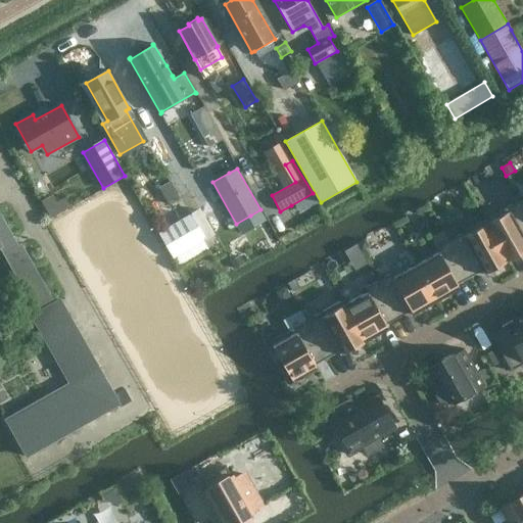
[(75,202),(68,193),(59,198),(54,191),(43,198),(54,216),(75,202)]
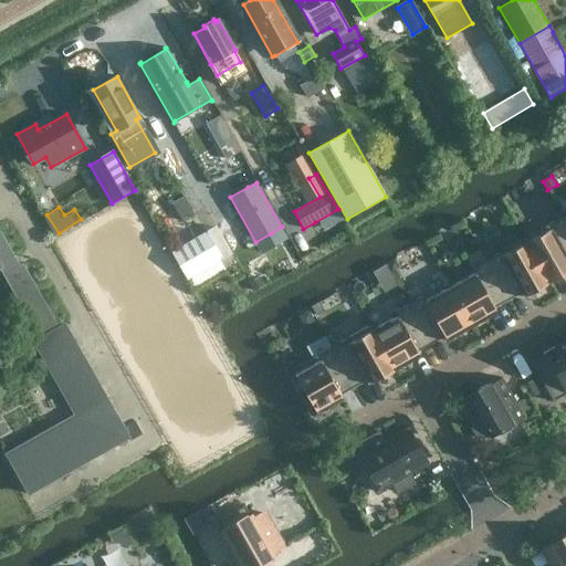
[(565,273),(565,222),(563,217),(524,239),(549,283),(565,273)]
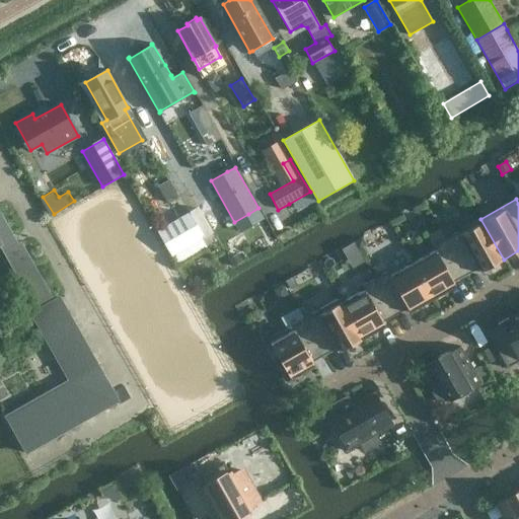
[(0,244),(1,245),(38,309),(54,301),(21,243),(17,244),(0,213),(0,244)]
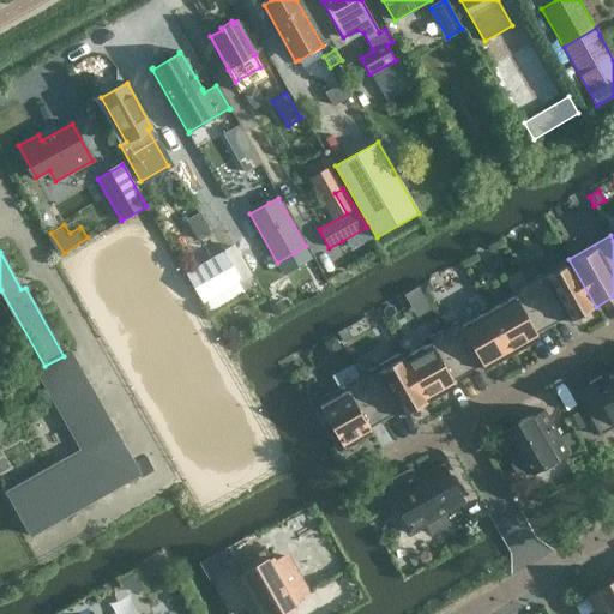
[(203,301),(241,280),(226,252),(187,275),(203,301)]
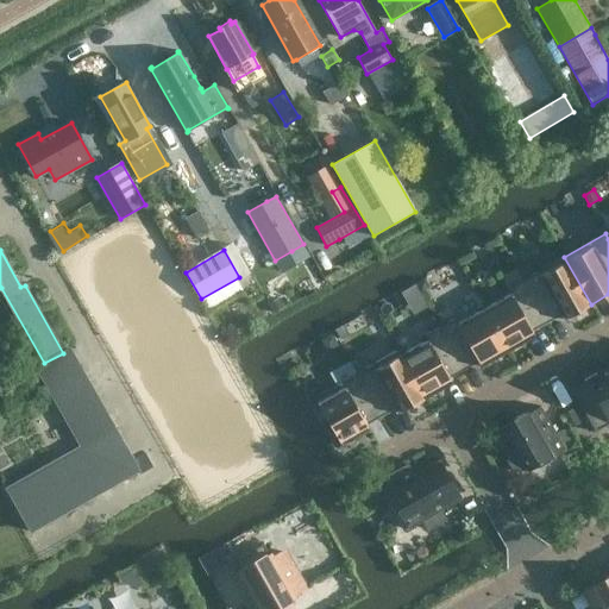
[(567,316),(567,318),(591,305),(564,257),(522,280),(547,322),(562,314),(564,318),(567,316)]
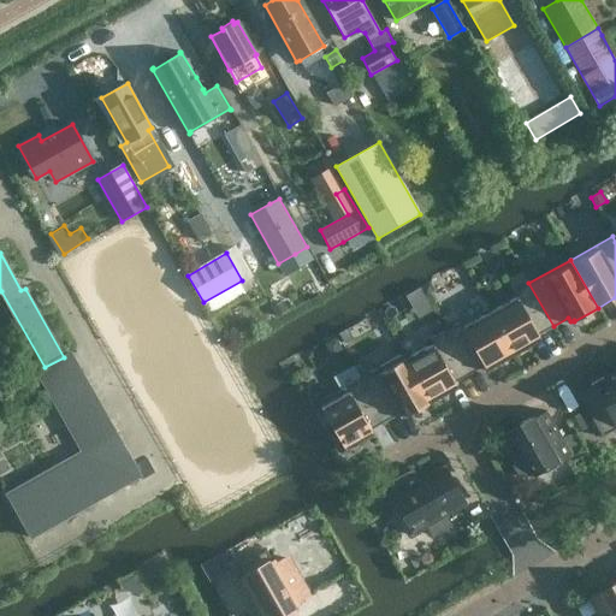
[(538,342),(537,341),(540,338),(539,335),(554,326),(528,283),(513,292),(515,297),(490,312),(515,355),(538,342)]
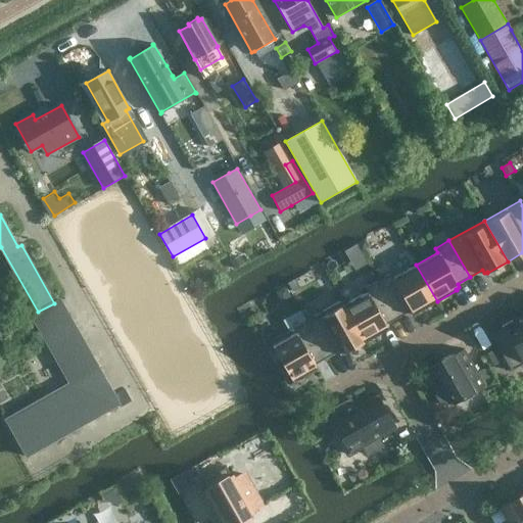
[(417,314),(437,301),(416,265),(394,277),(392,273),(378,281),(398,318),(411,311),(413,314),(416,312),(417,314)]
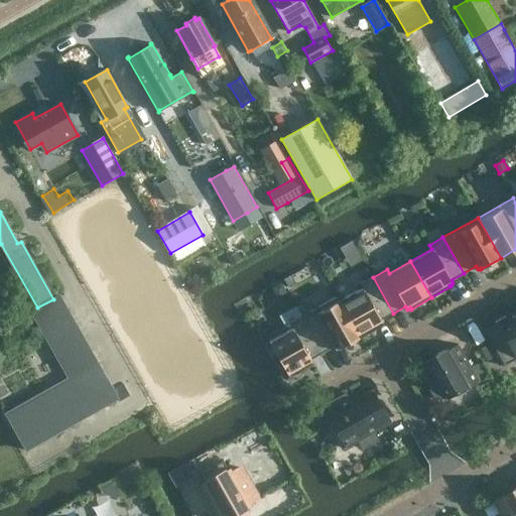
[(292,275),(284,280),(288,288),(296,284),(292,275)]
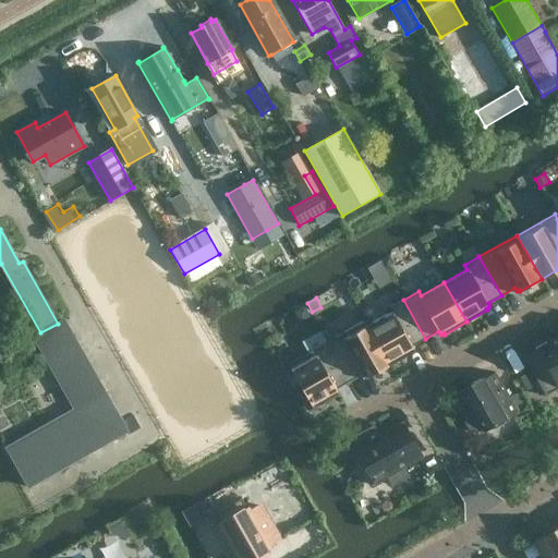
[(412,353),(411,351),(414,349),(412,346),(425,339),(403,300),(389,307),(391,312),(370,325),(367,320),(365,320),(390,365),(412,353)]
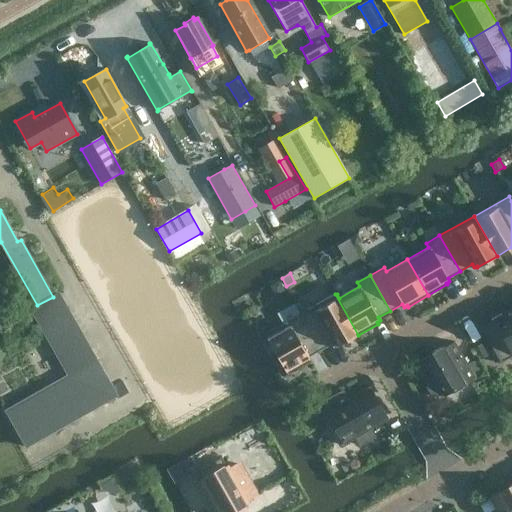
[(279,281),(271,286),(276,294),(284,290),(279,281)]
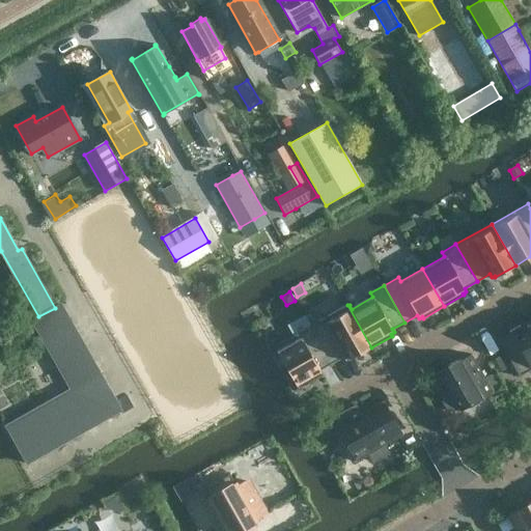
[(121,410),(67,316),(61,304),(55,308),(38,316),(32,320),(72,390),(7,426),(27,464),(121,410)]
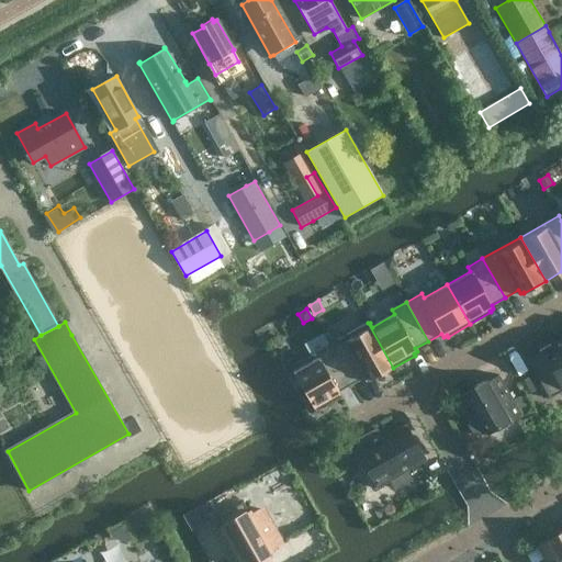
[(371,378),(371,380),(393,368),(368,323),(329,345),(352,384),(366,377),(367,380),(371,378)]
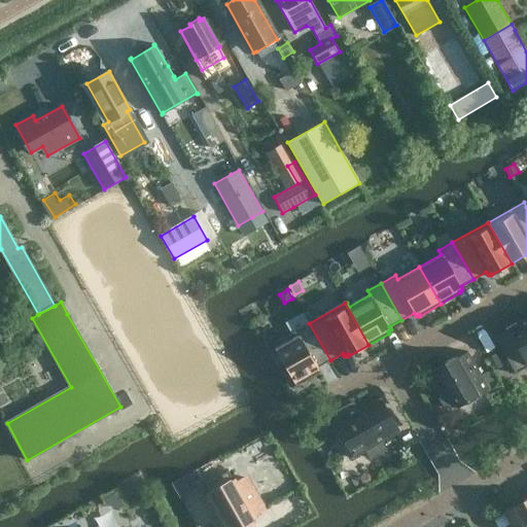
[(516,374),(526,366),(526,317),(516,323),(515,322),(504,327),(506,330),(495,338),(516,374)]
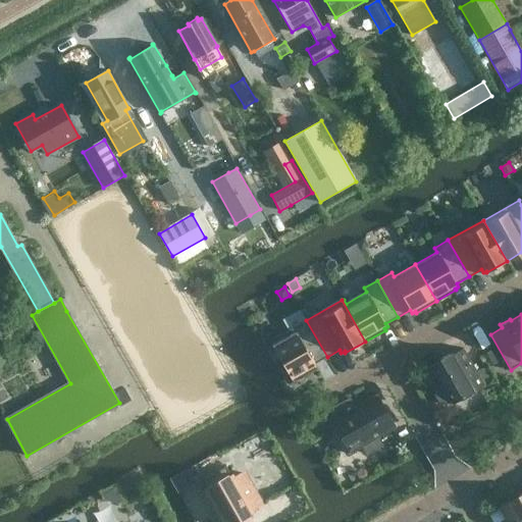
[(316,367),(315,364),(327,357),(306,320),(270,341),(293,382),(314,370),(313,369),(316,367)]
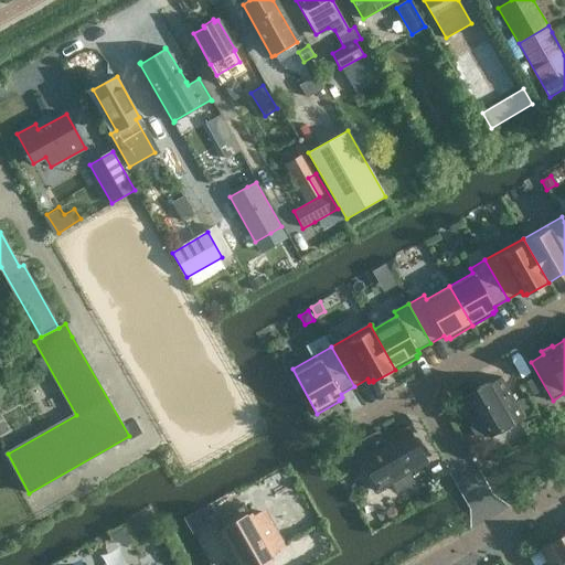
[(477,417),(469,422),(478,437),(486,433),(489,438),(524,418),(502,376),(490,383),(489,381),(476,388),(477,391),(466,397),(477,417)]
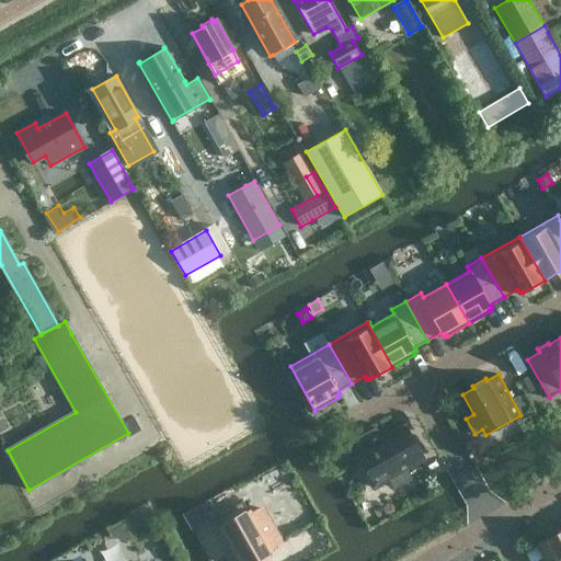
[(524,393),(514,399),(523,414),(533,409),(524,393)]
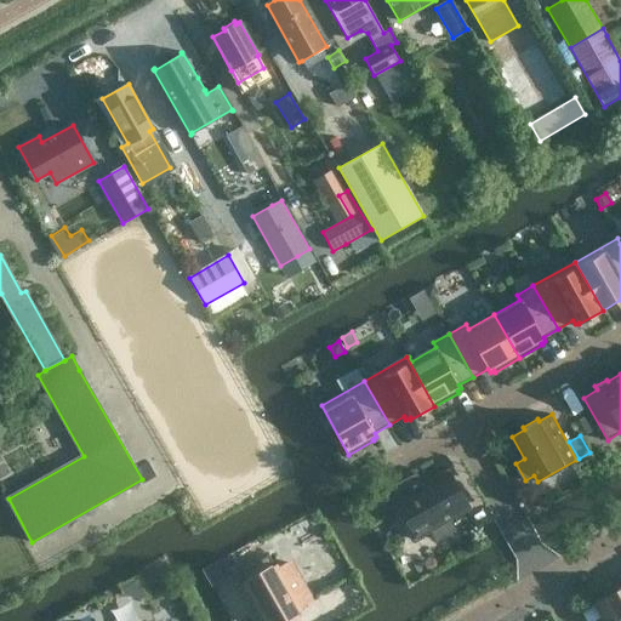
[(396,499),(393,500),(416,540),(432,531),(437,540),(454,530),(450,522),(472,508),(449,468),(422,484),(416,473),(389,488),(396,499)]
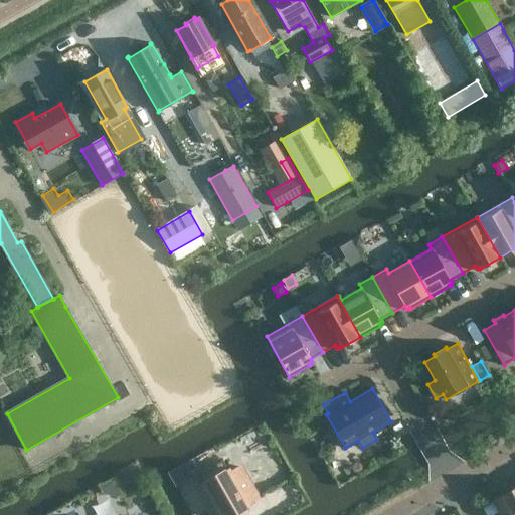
[(230,473),(223,460),(198,474),(220,514),(234,514),(249,507),(247,503),(258,497),(240,467),(230,473)]
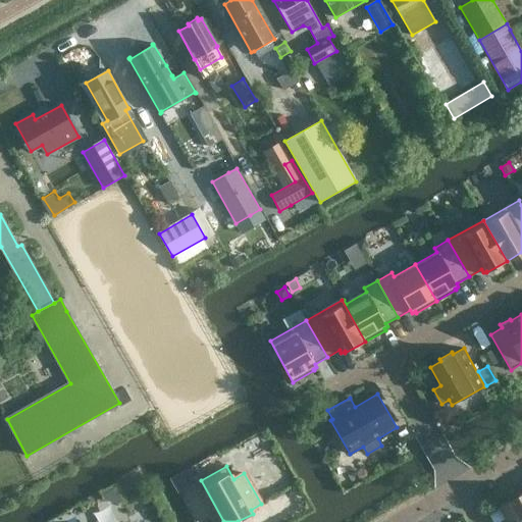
[(501,507),(508,520),(515,516),(518,521),(521,521),(521,492),(519,496),(520,497),(501,507)]
